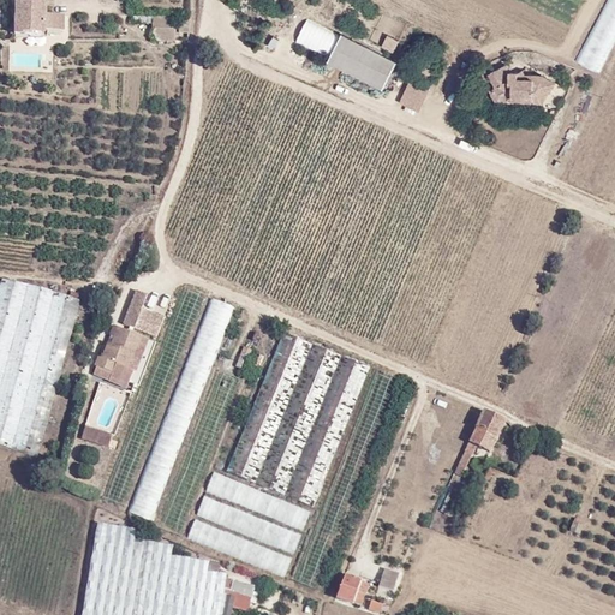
[(614,0),(607,0),(575,61),(598,73),(614,41),(614,0)]
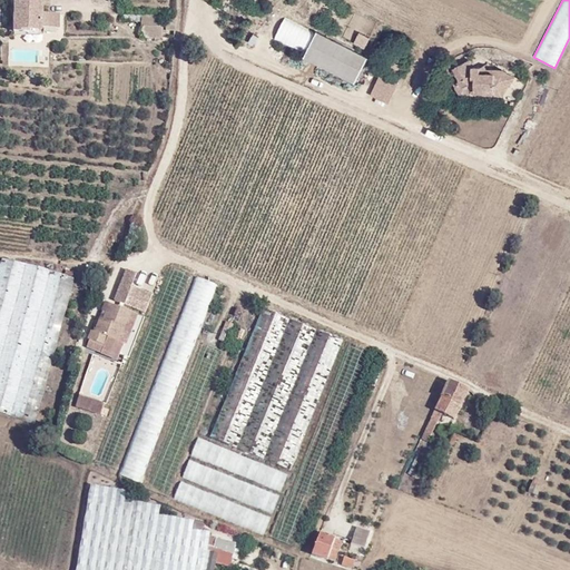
[(41,11),(42,1),(19,1),(19,5),(15,5),(15,31),(29,31),(29,26),(41,26),(58,27),(58,11),(41,11)]
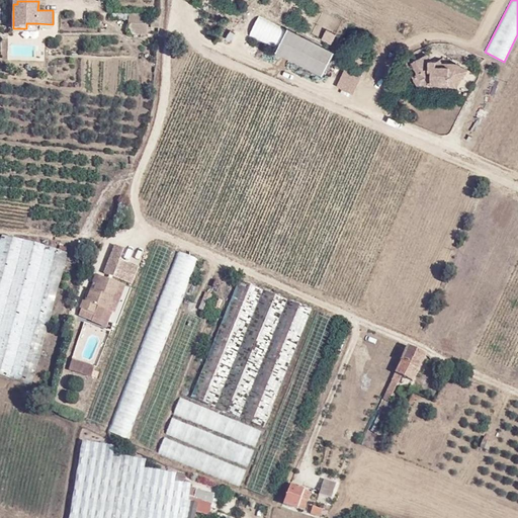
[(147,35),(148,14),(127,14),(127,35),(147,35)]
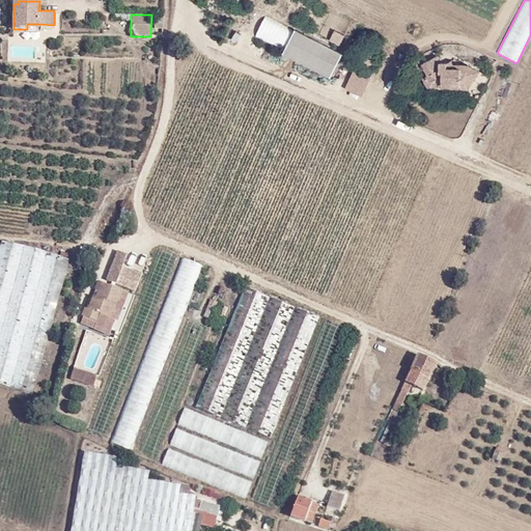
[(261,20),(255,38),(283,48),(290,29),(261,20)]
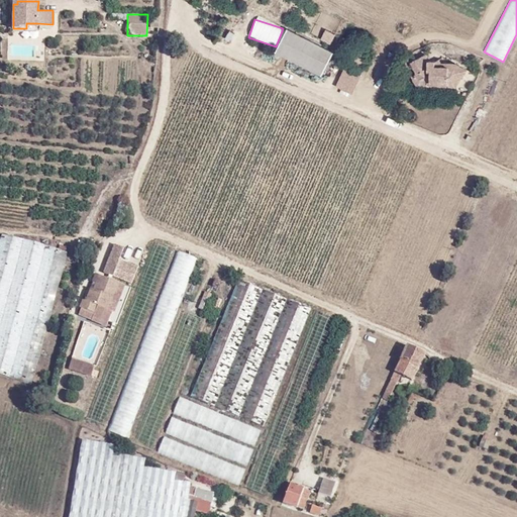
[(334,50),(288,27),(277,52),(322,75),(334,50)]
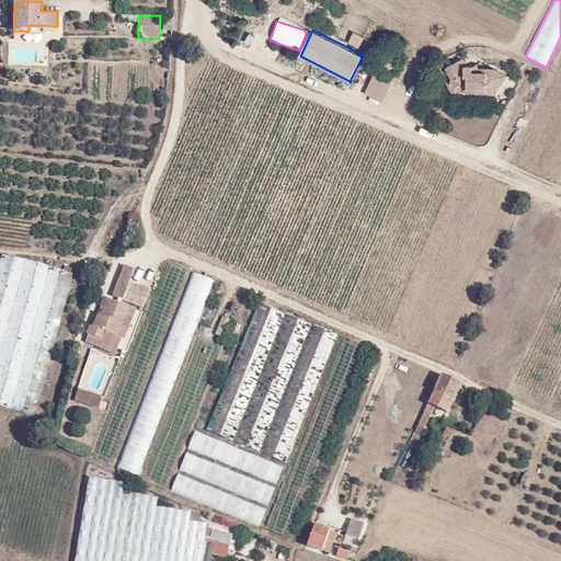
[(353,32),(348,42),(358,46),(363,36),(353,32)]
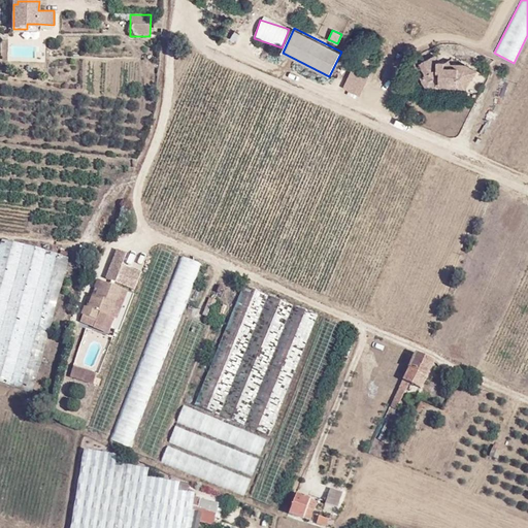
[(437,65),(438,60),(435,55),(420,62),(426,73),(421,76),(427,89),(433,86),(439,87),(439,84),(458,85),(458,87),(465,88),(476,70),(466,63),(444,62),(444,65),(437,65)]
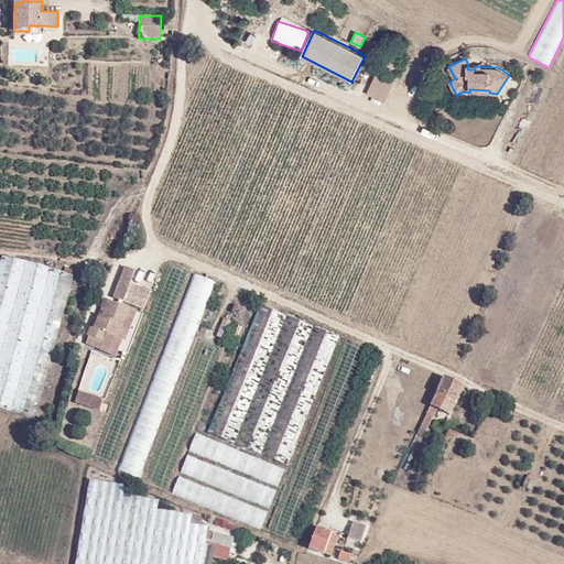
[(387,61),(384,68),(396,72),(399,64),(387,61)]
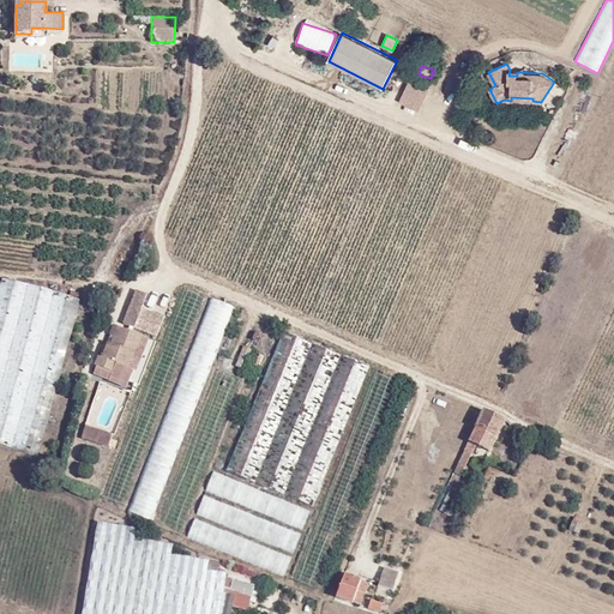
[(407,79),(398,102),(420,110),(428,88),(407,79)]
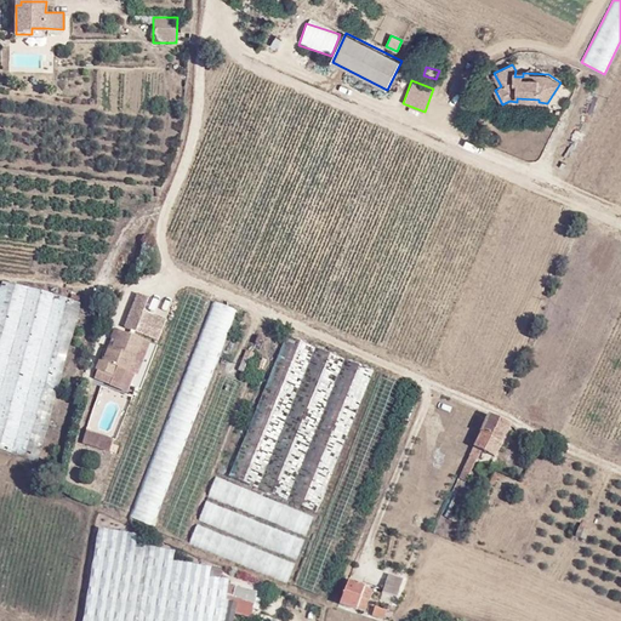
[(444,106),(449,93),(442,91),(438,104),(444,106)]
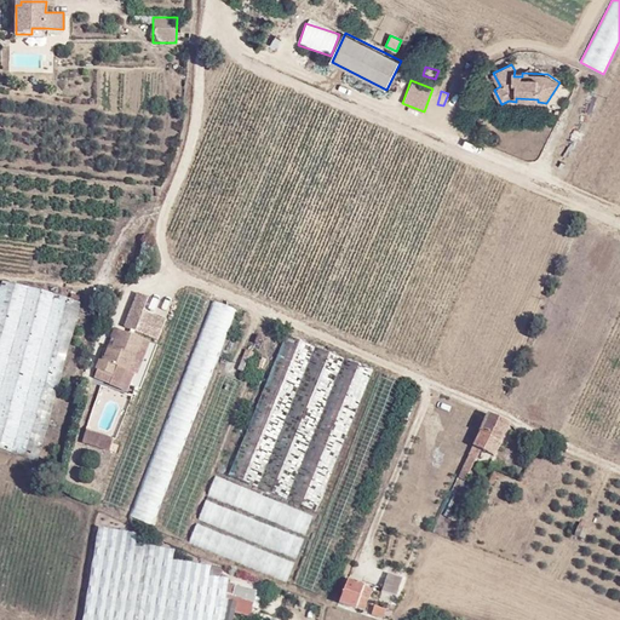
[(82,329),(74,327),(80,304),(3,282),(0,288),(0,451),(46,464),(62,403),(82,329)]
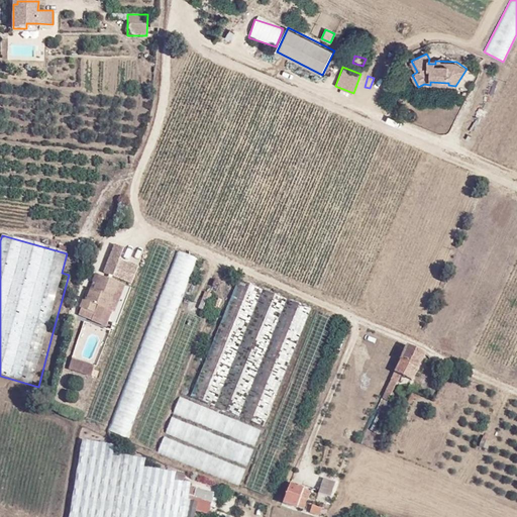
[(115,243),(105,272),(133,283),(139,266),(120,259),(125,246),(115,243)]
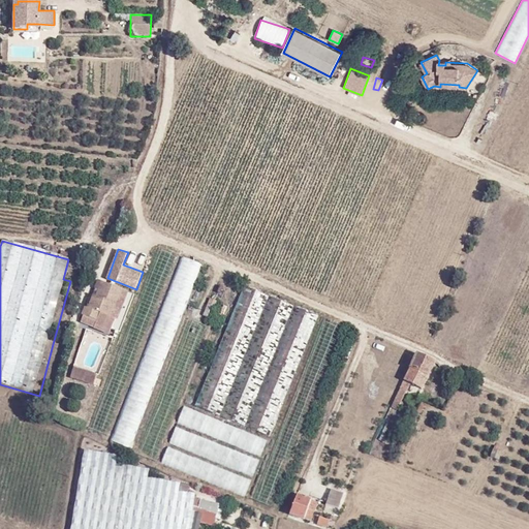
[(138,440),(194,261),(176,255),(130,401),(133,402),(126,425),(120,423),(116,433),(138,440)]
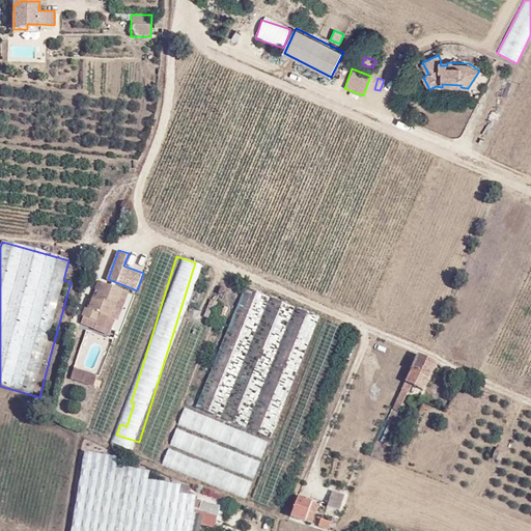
[(95,324),(108,329),(113,317),(118,304),(121,305),(127,290),(103,281),(96,296),(94,295),(89,307),(86,306),(83,313),(84,314),(81,322),(94,327),(95,324)]
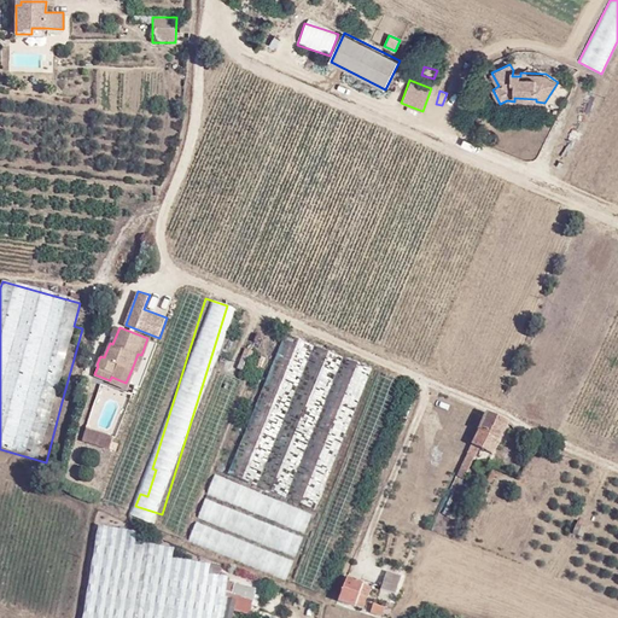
[(315,507),(372,366),(286,332),(229,472),(315,507)]
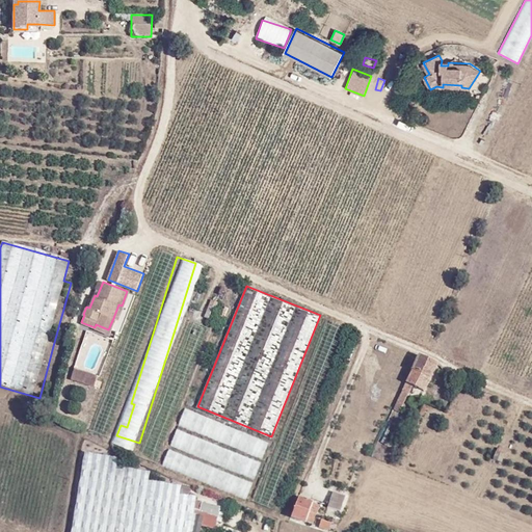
[(120,320),(130,292),(127,291),(122,306),(118,304),(113,318),(120,320)]
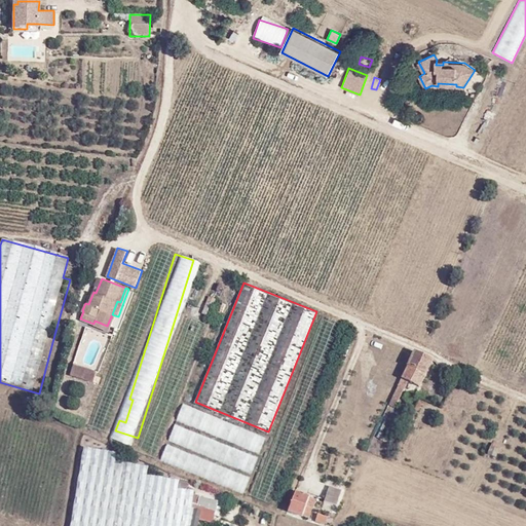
[(201,313),(208,315),(214,299),(209,297),(201,313)]
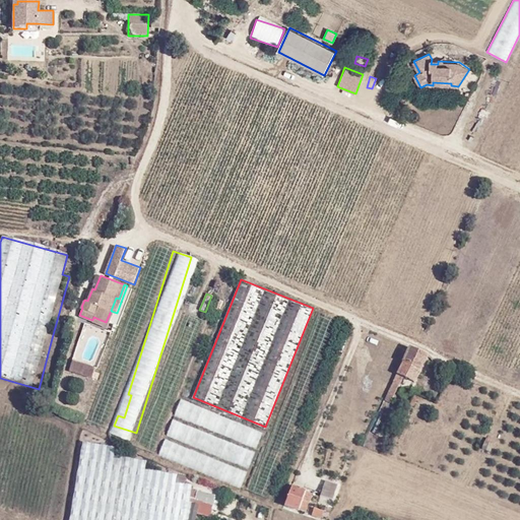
[(424,363),(427,355),(409,347),(406,354),(424,363)]
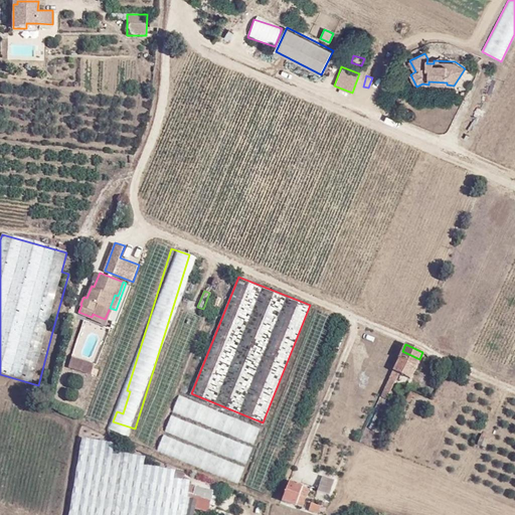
[(416,366),(419,359),(402,351),(398,358),(408,362),(416,366)]
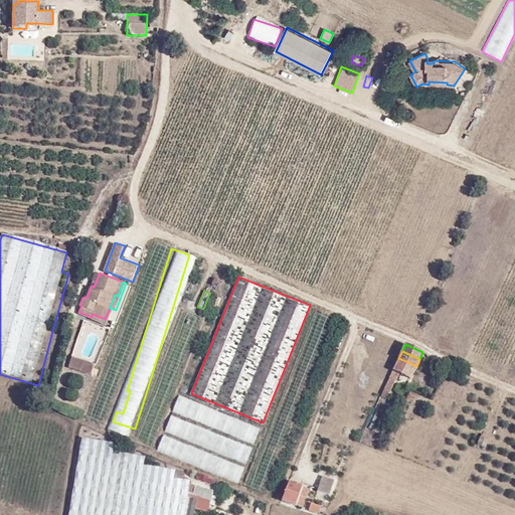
[(96,363),(72,356),(69,366),(92,373),(95,366),(96,363)]
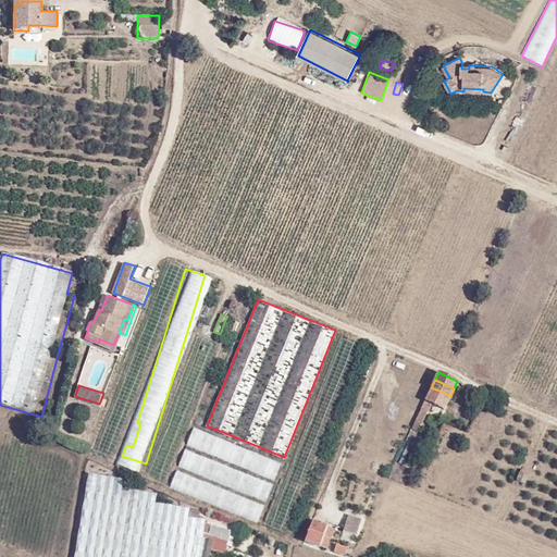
[(435,405),(442,392),(431,387),(422,408),(428,410),(431,403),(435,405)]
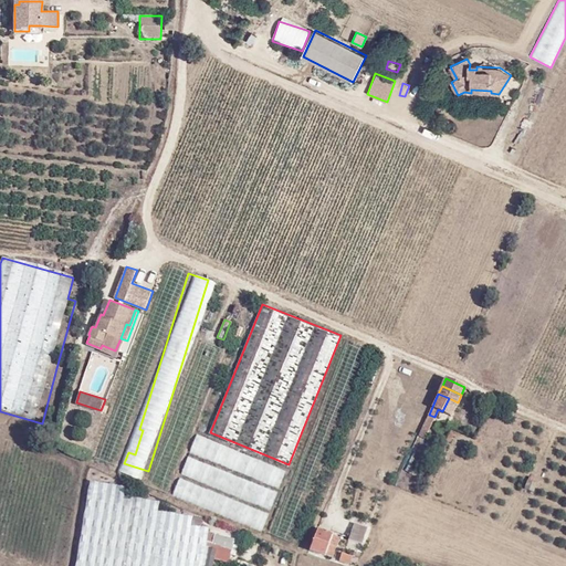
[(442,411),(451,416),(458,402),(449,398),(442,411)]
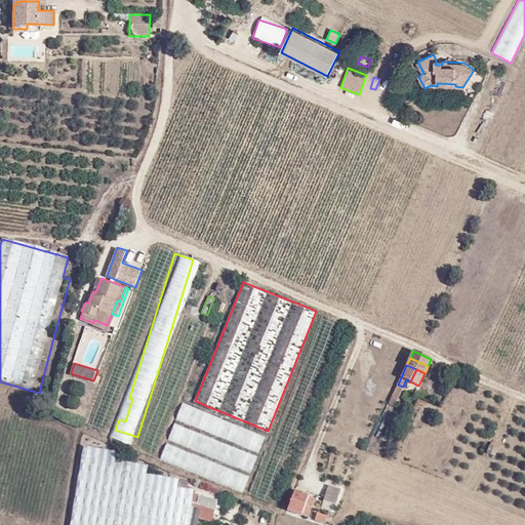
[(160,377),(157,389),(176,395),(179,384),(160,377)]
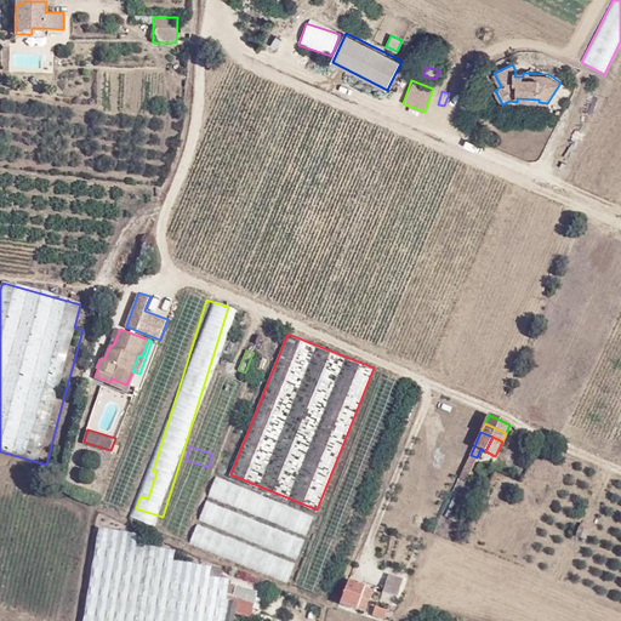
[(214,479),(206,497),(306,534),(313,514),(214,479)]
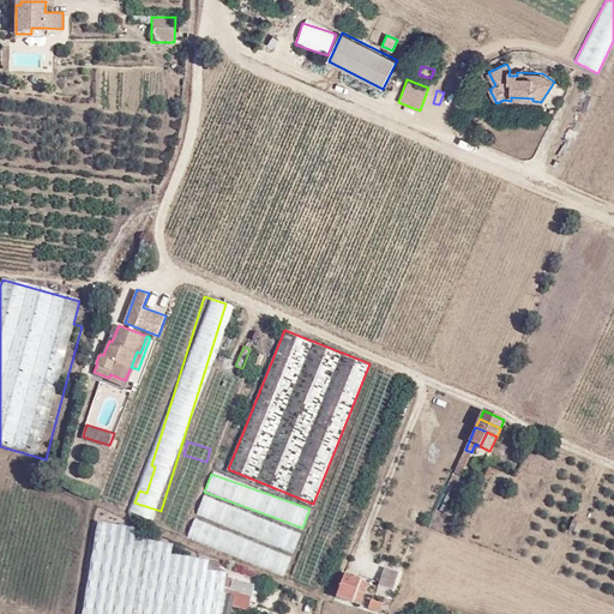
[(164,507),(186,515),(194,489),(172,483),(164,507)]
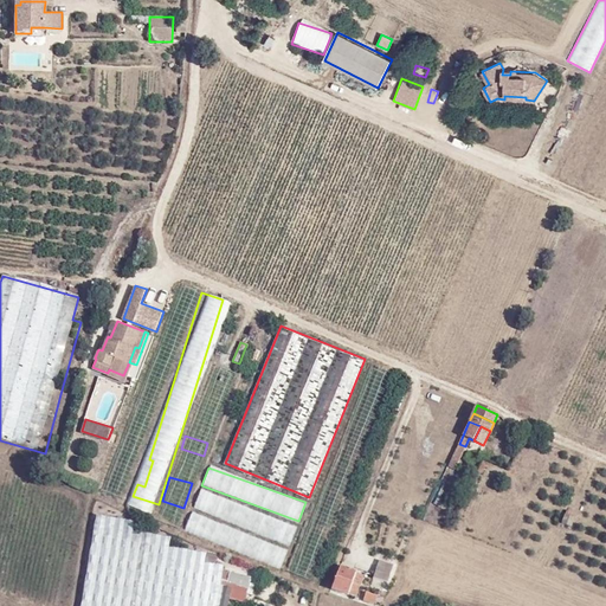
[(289,545),(296,527),(200,489),(193,507),(289,545)]
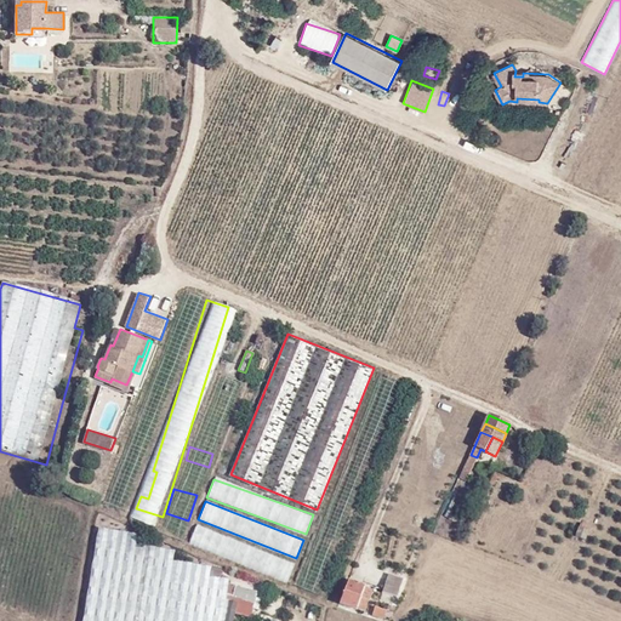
[(182,536),(186,527),(163,518),(159,528),(182,536)]
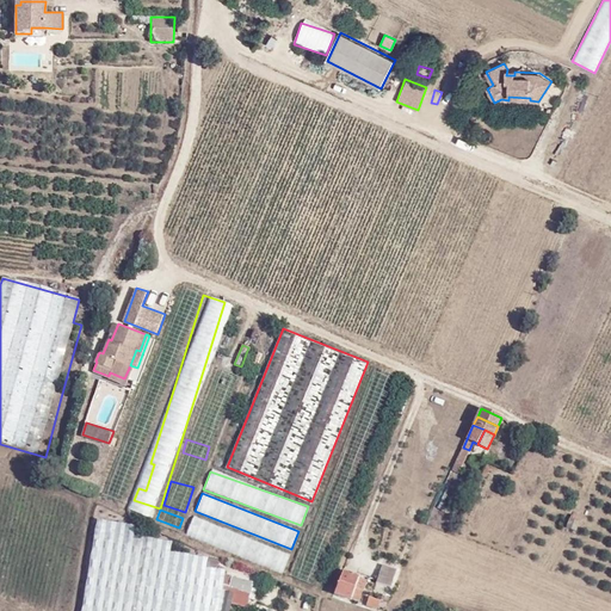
[(574,520),(575,516),(571,514),(566,528),(574,531),(578,522),(574,520)]
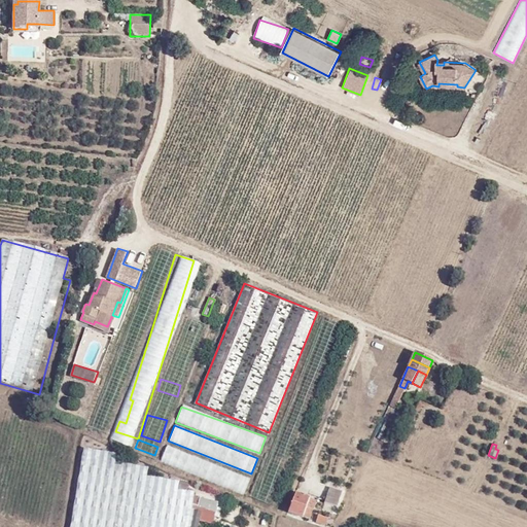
[(244,493),(249,477),(165,446),(160,462),(244,493)]
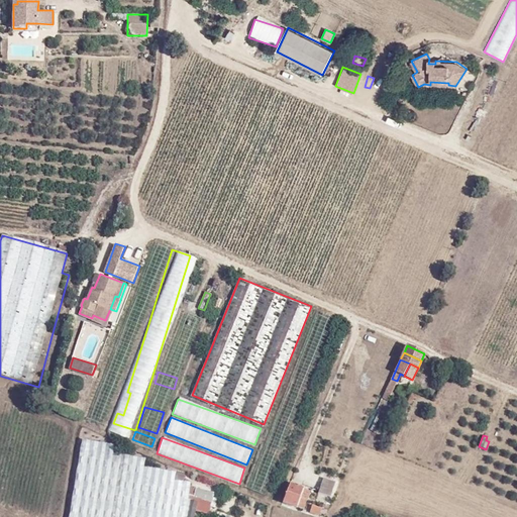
[(336,476),(325,473),(324,478),(334,481),(336,476)]
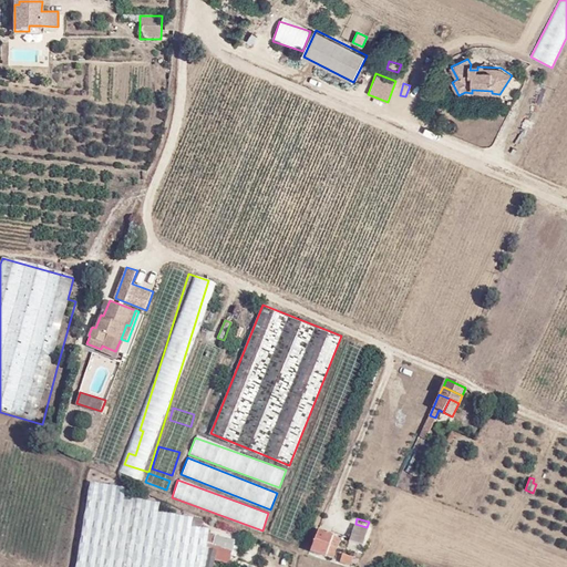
[(362,542),(367,527),(356,524),(351,538),(362,542)]
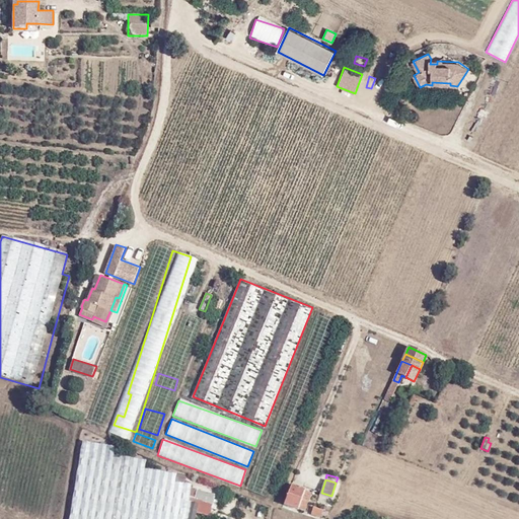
[(307,501),(300,499),(304,490),(293,485),(285,505),(297,509),(297,507),(304,510),(307,501)]
